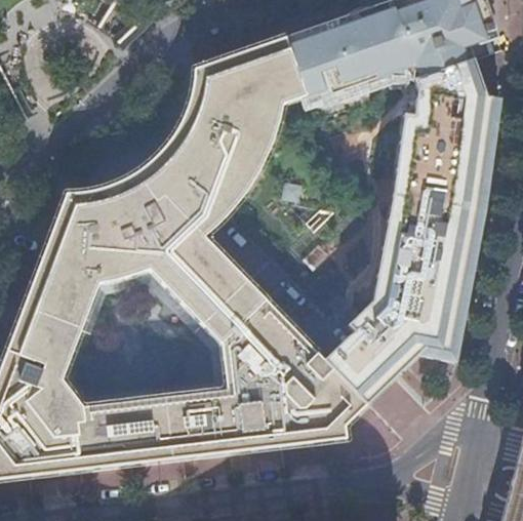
[(303,30),(287,35),(288,37),(308,94),(322,89),(324,95),(326,94),(367,80),(379,76),(390,77),(390,73),(394,72),(403,72),(404,68),(416,65),(419,75),(415,77),(415,78),(476,56),(475,56),(467,59),(463,46),(471,43),(469,39),(479,35),(479,34),(497,28),(487,0),(389,0),(368,7),(351,13),(326,22),(328,27),(305,35),(303,30)]
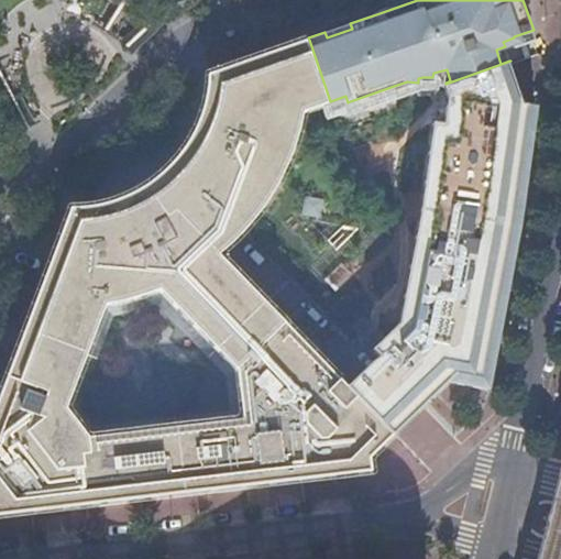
[(350,23),(325,32),(327,37),(352,29),(350,23)]
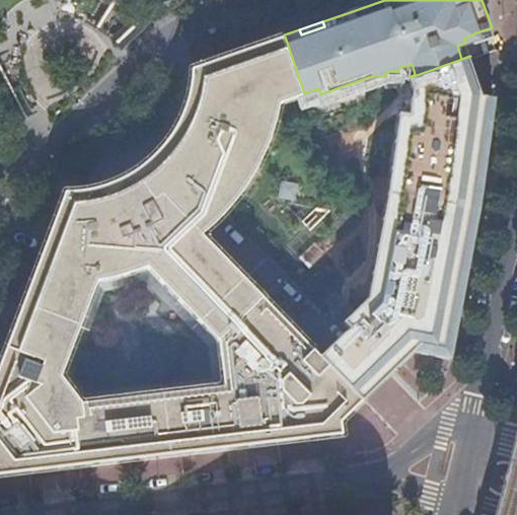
[(474,42),(494,35),(492,27),(473,33),(473,34),(475,40),(474,40),(474,42)]
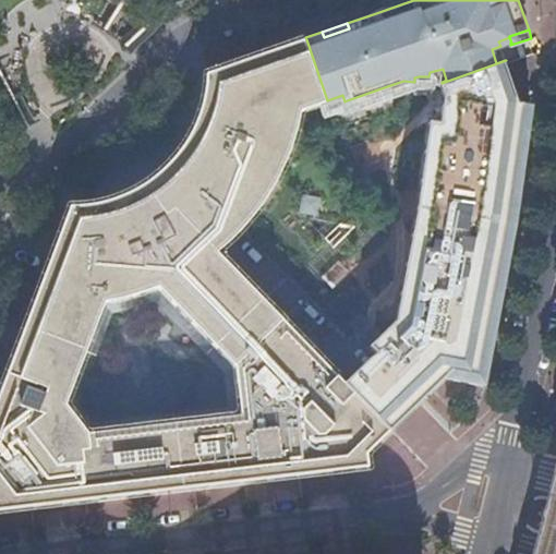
[(252,56),(208,72),(205,94),(213,96),(206,118),(198,116),(190,134),(185,141),(190,145),(267,195),(277,180),(293,142),(302,108),(309,107),(289,58),(295,43),(306,39),(305,37),(252,56)]
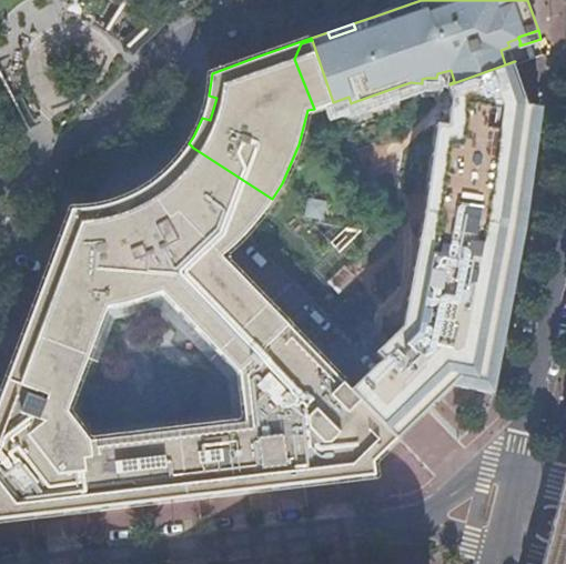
[(521,43),(518,38),(507,42),(509,47),(519,43),(521,43)]
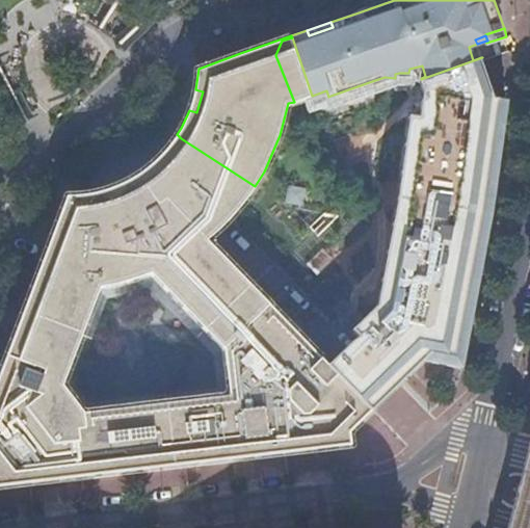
[(312,96),(292,37),(282,41),(275,55),(294,102),(312,96)]
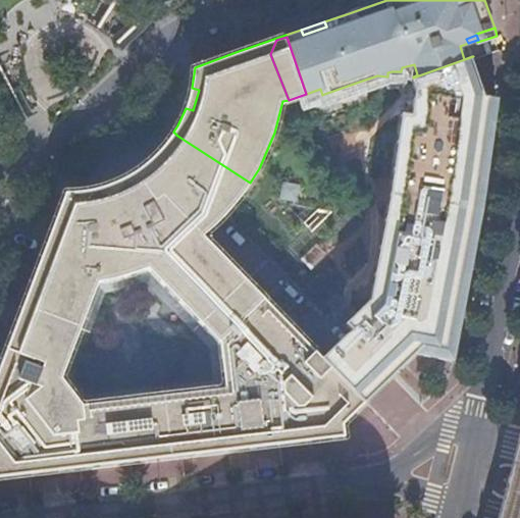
[(464,59),(472,56),(468,43),(460,46),(464,59)]
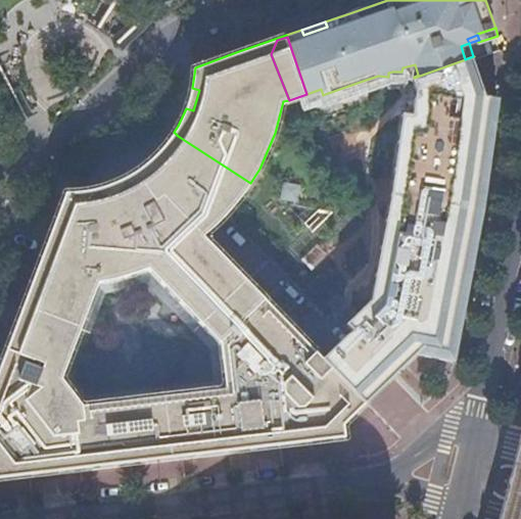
[(0,84),(16,115),(37,104),(10,55),(0,60),(0,84)]
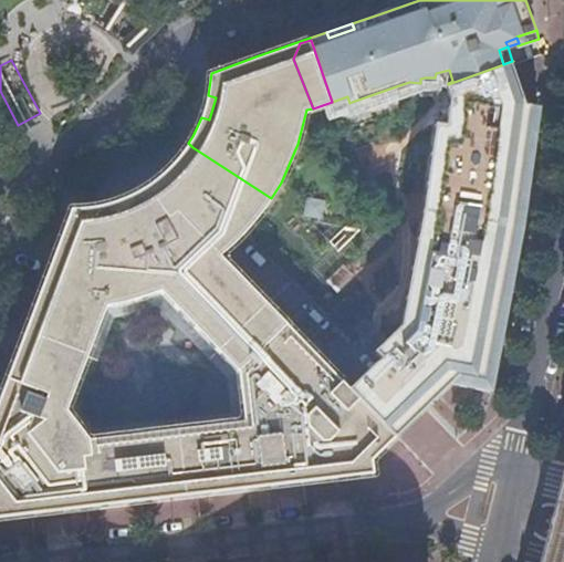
[(425,208),(524,225),(541,104),(526,102),(520,82),(513,61),(448,84),(452,94),(448,122),(437,121),(425,208)]
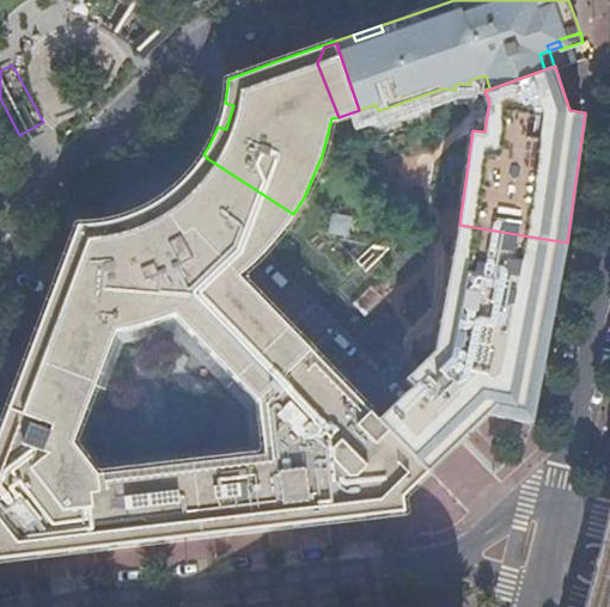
[(483,85),(485,90),(489,87),(486,75),(471,79),(470,84),(483,85)]
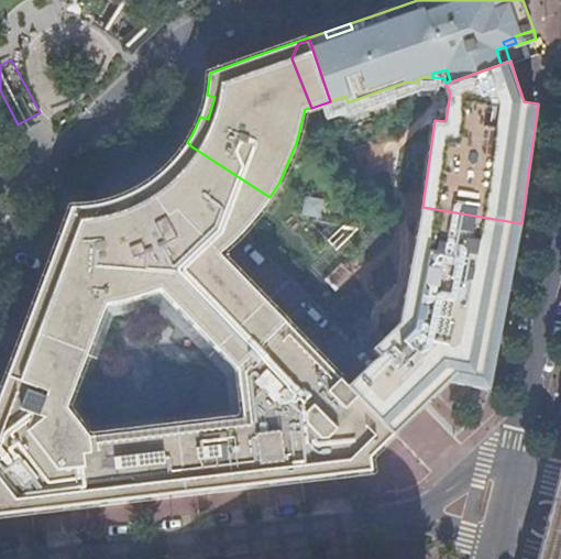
[(394,86),(350,101),(352,107),(396,91),(394,86)]
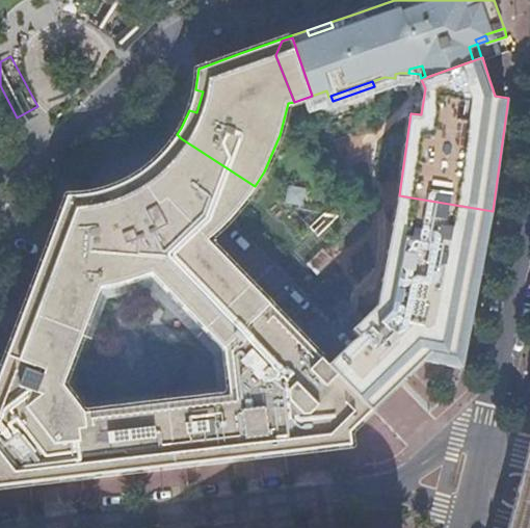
[(190,107),(189,110),(196,112),(203,91),(195,89),(190,107)]
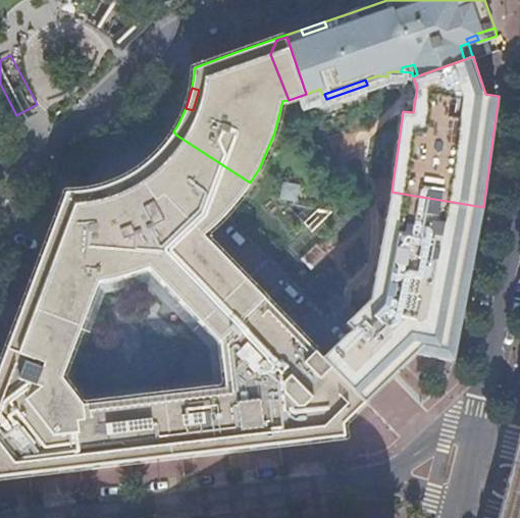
[(320,89),(306,94),(308,100),(322,95),(320,89)]
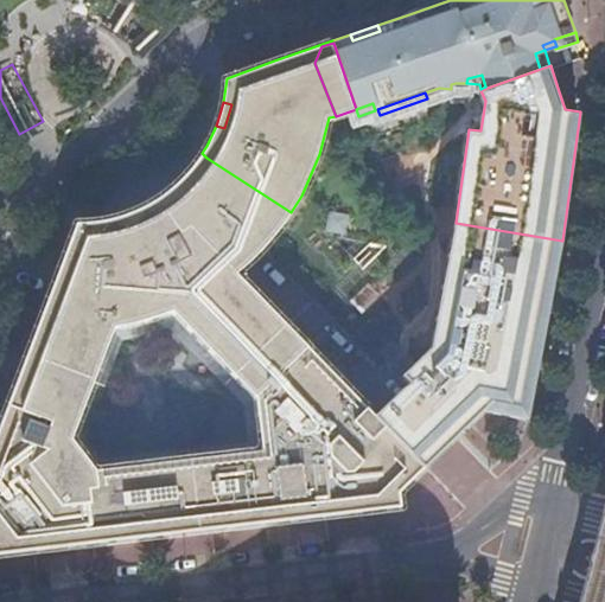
[(174,185),(157,198),(160,203),(163,202),(182,229),(191,223),(239,271),(240,270),(262,248),(271,239),(272,238),(225,190),(231,180),(204,161),(207,158),(202,153),(192,167),(186,173),(174,185)]
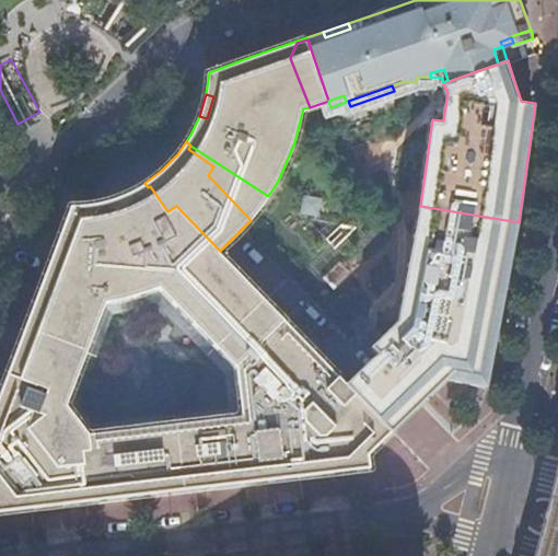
[(268,196),(190,146),(188,149),(213,166),(208,175),(251,220),(268,196)]
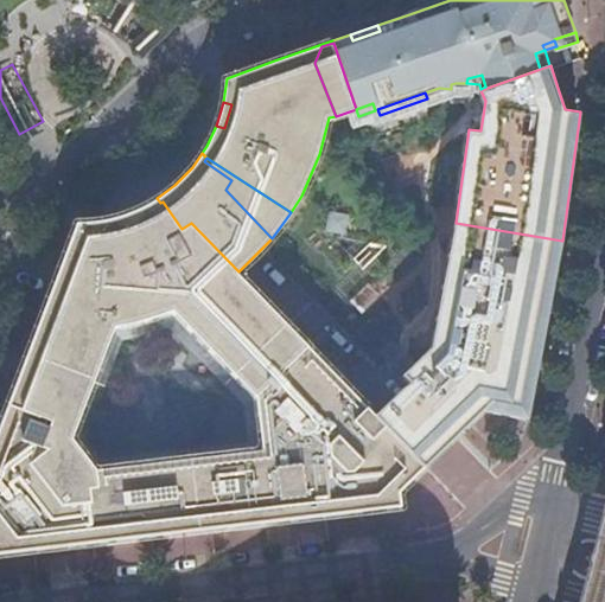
[(383,497),(384,506),(403,504),(401,490),(428,463),(379,414),(239,271),(191,223),(182,229),(163,202),(160,203),(157,198),(153,200),(129,211),(127,212),(129,221),(126,221),(125,218),(122,217),(119,215),(116,216),(113,217),(110,219),(110,223),(110,225),(103,226),(104,218),(96,219),(78,221),(63,262),(91,275),(80,305),(52,292),(0,428),(0,549),(0,550),(10,550),(11,550),(368,508),(367,499),(383,497)]
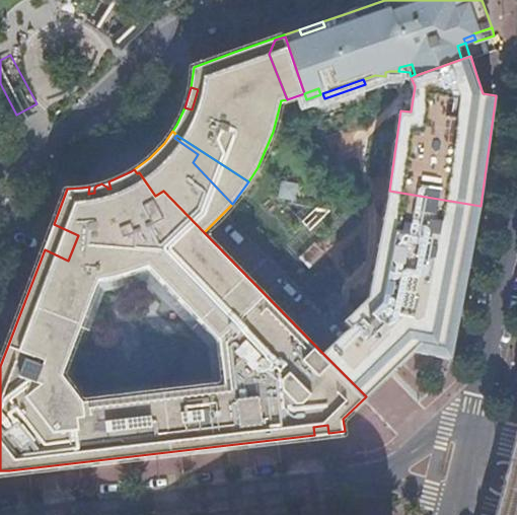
[(352,325),(393,369),(396,367),(405,358),(416,348),(452,356),(471,250),(468,249),(464,246),(459,248),(455,242),(454,236),(454,235),(455,235),(457,235),(459,233),(459,231),(460,228),(459,226),(457,225),(456,225),(456,223),(460,217),(466,214),(469,217),(471,216),(472,216),(475,215),(478,216),(481,206),(389,191),(384,218),(369,295),(345,318),(352,325)]
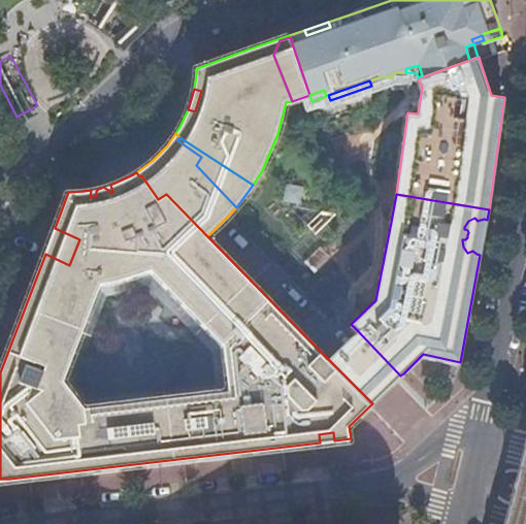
[(477,254),(480,255),(483,239),(487,220),(484,219),(481,220),(480,220),(478,221),(474,218),(468,221),(464,227),(464,229),(465,229),(467,230),(468,232),(467,235),(467,237),(465,239),(463,239),(462,239),(462,240),(463,247),(467,253),(472,251),(477,254)]
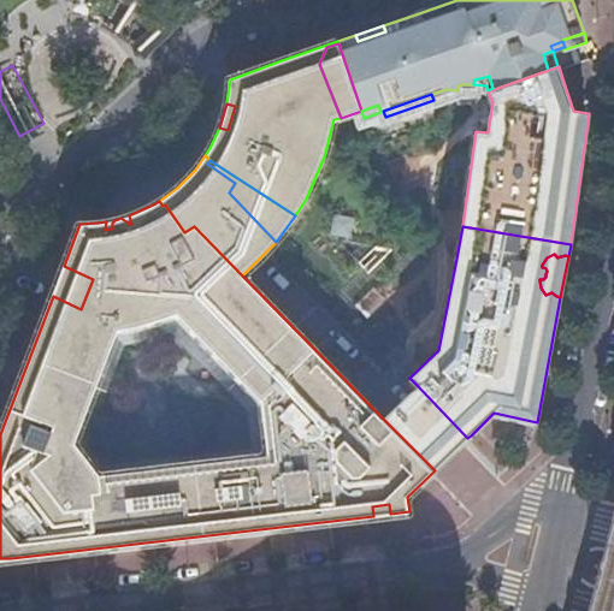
[(93,279),(64,266),(53,296),(81,309),(93,279)]
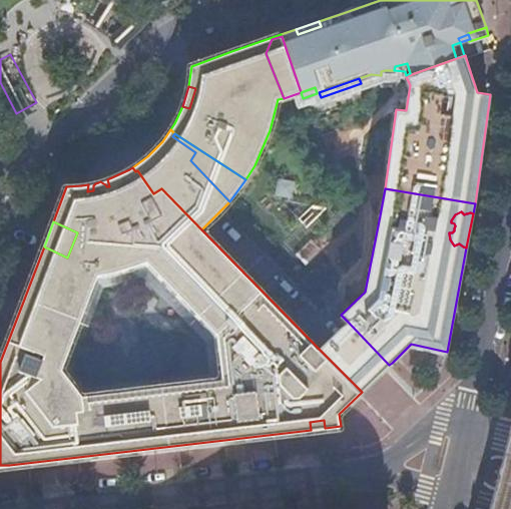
[(362,392),(367,387),(384,371),(389,365),(348,322),(341,329),(320,350),(362,392)]
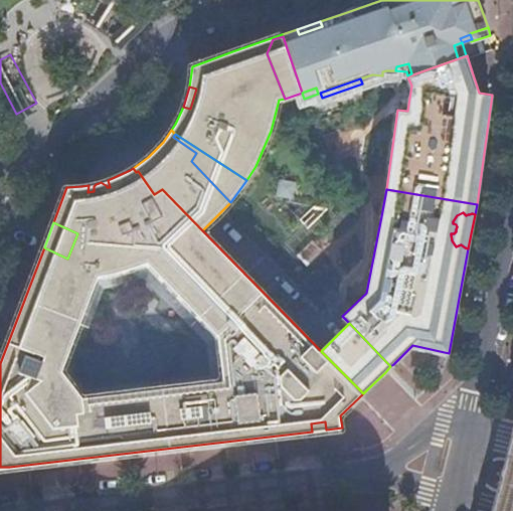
[(312,432),(326,430),(325,421),(311,423),(312,432)]
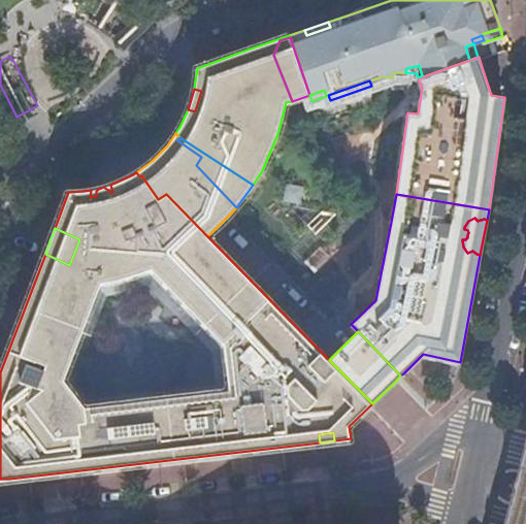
[(513,493),(525,496),(525,483),(517,481),(513,493)]
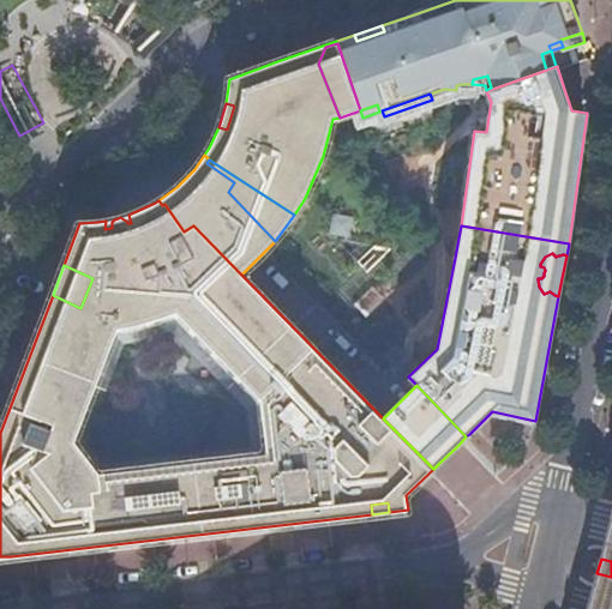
[(611,577),(597,573),(589,597),(586,608),(611,608),(611,577)]
